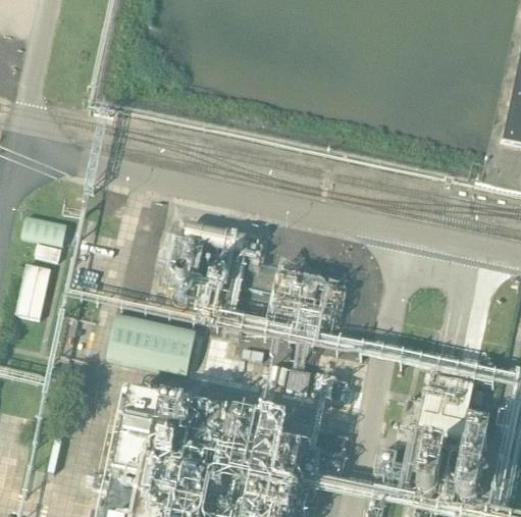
[(520,45),(501,144),(520,148),(520,45)]
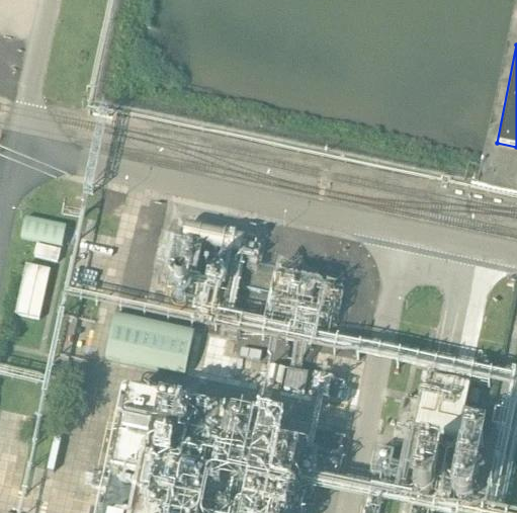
[(66,223),(24,214),(20,236),(61,244),(66,223)]
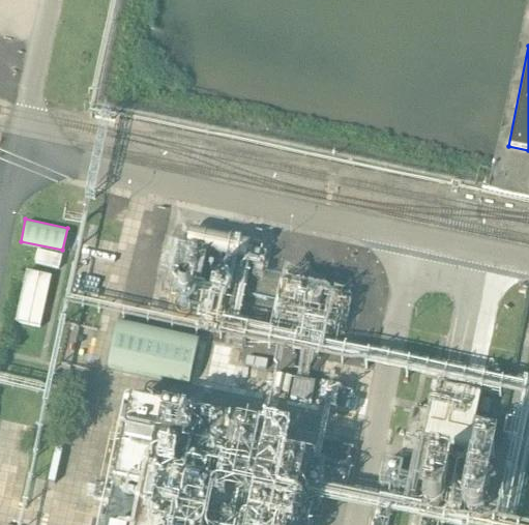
[(61,253),(37,248),(34,259),(59,264),(61,253)]
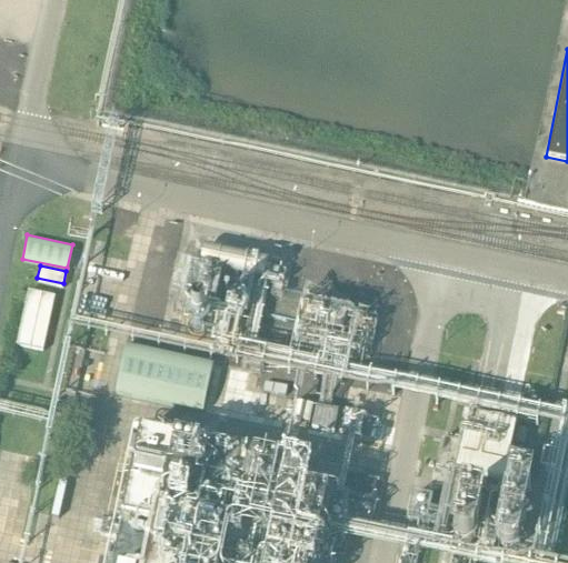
[(42,347),(53,293),(28,288),(17,341),(42,347)]
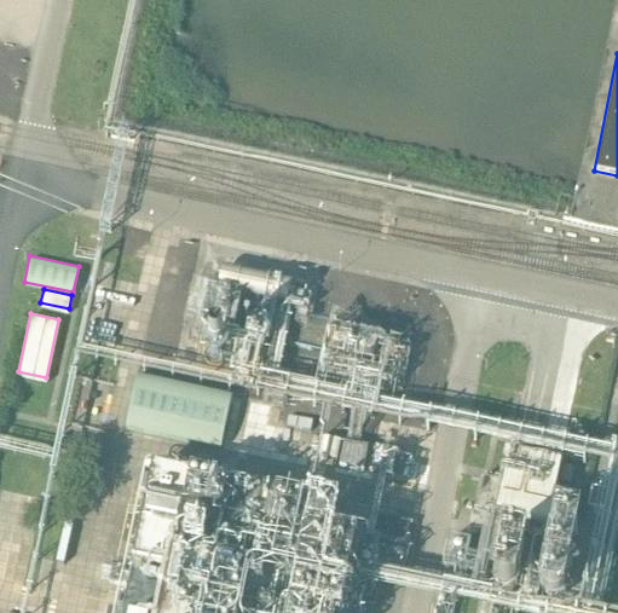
[(329,334),(329,335),(329,336),(329,337),(329,339),(330,340),(331,342),(333,343),(335,346),(338,346),(339,346),(340,346),(342,346),(345,346),(346,343),(348,342),(350,340),(350,339),(350,336),(350,335),(350,333),(348,330),(347,329),(346,328),(345,327),(342,327),(340,325),(338,325),(336,327),(334,327),(333,328),(333,329),(331,330),(330,331),(329,334)]
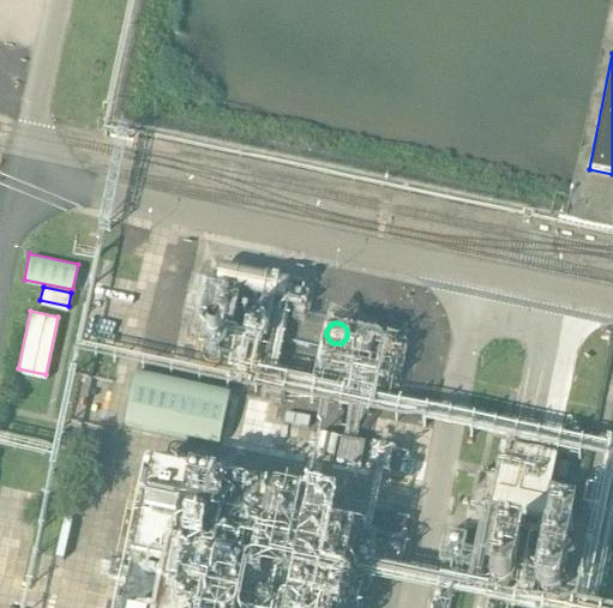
[(354,336),(354,338),(354,339),(354,342),(355,343),(355,344),(356,345),(358,347),(359,348),(360,348),(362,349),(365,349),(367,348),(368,347),(370,347),(371,344),(372,343),(373,342),(373,341),(373,338),(373,337),(373,336),(372,335),(372,332),(371,331),(368,330),(367,330),(366,329),(364,329),(362,329),(360,330),(359,330),(358,331),(356,332),(355,333),(354,336)]
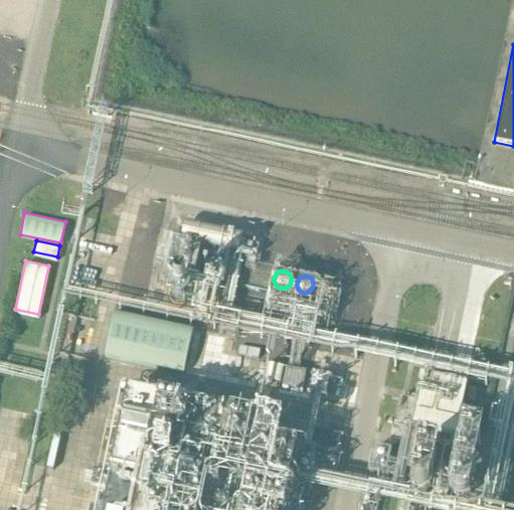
[(104,353),(183,370),(193,327),(114,310),(104,353)]
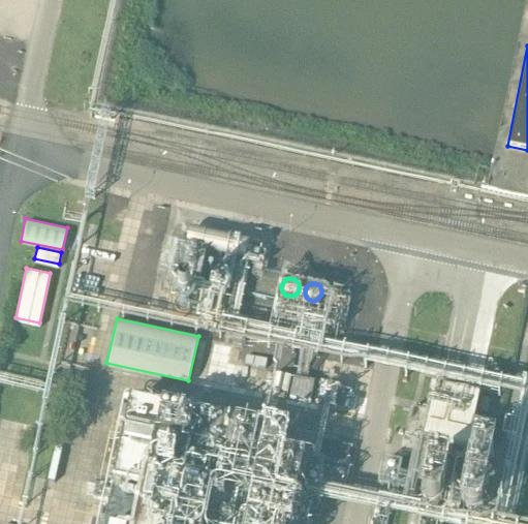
[(272,370),(269,388),(287,391),(290,373),(272,370)]
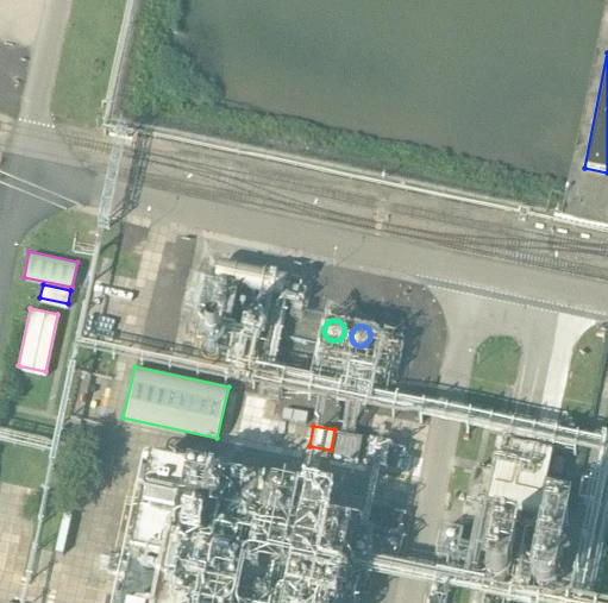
[(338,432),(333,456),(357,460),(362,437),(338,432)]
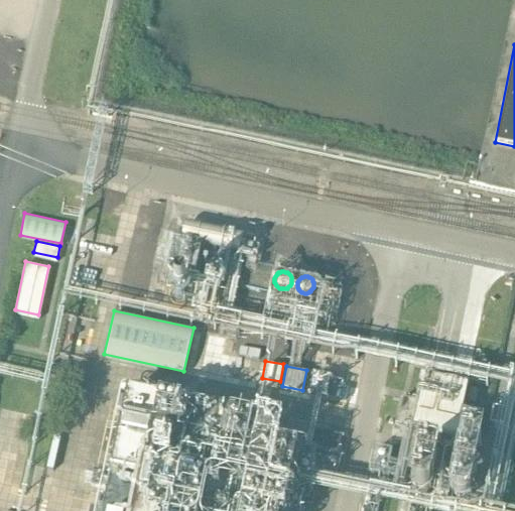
[(456,434),(467,383),(424,374),(418,399),(400,395),(395,421),(456,434)]
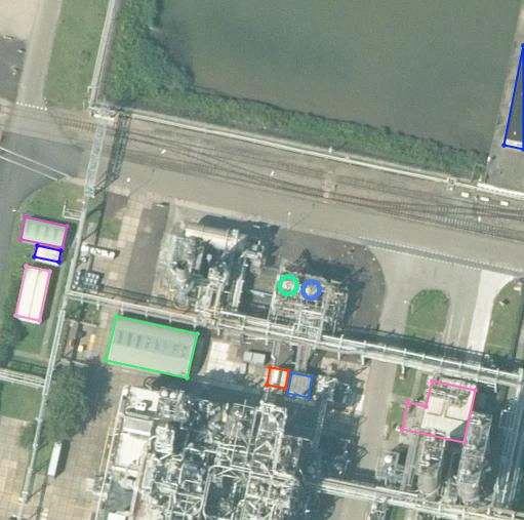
[(237,519),(258,423),(130,396),(105,519),(237,519)]
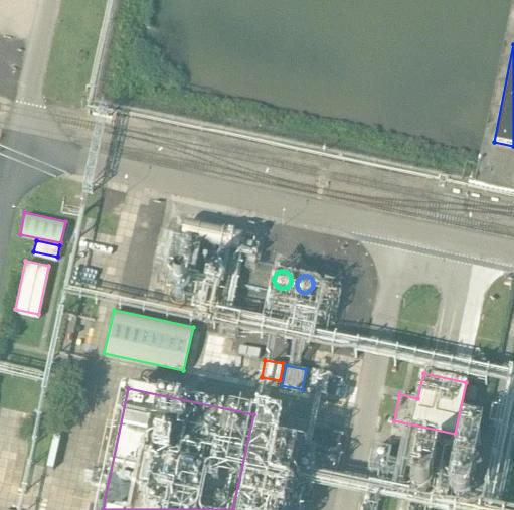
[(281,429),(281,427),(281,426),(279,423),(279,422),(277,420),(274,420),(273,419),(271,420),(269,420),(267,422),(266,423),(265,426),(264,428),(264,429),(264,430),(265,432),(266,434),(267,435),(269,437),(271,437),(272,438),(274,437),(276,437),(277,437),(279,435),(280,433),(281,432),(281,431),(281,429)]
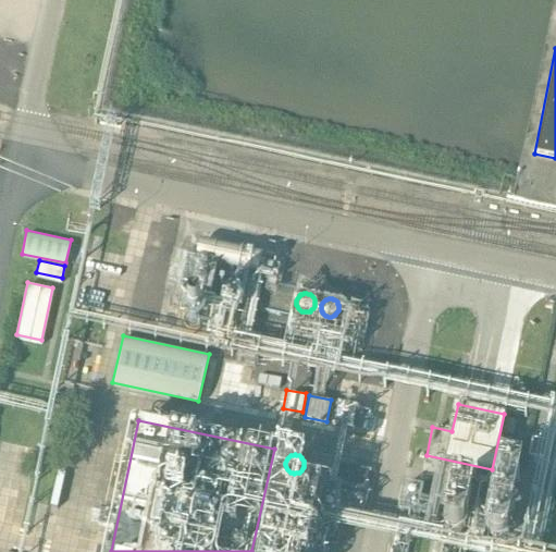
[(495,474),(495,475),(495,477),(496,479),(496,480),(497,482),(498,483),(501,485),(503,486),(505,486),(507,486),(508,486),(510,485),(513,485),(514,483),(515,482),(516,480),(517,479),(517,477),(517,476),(518,474),(517,473),(517,471),(516,469),(515,468),(514,466),(513,465),(510,464),(508,464),(507,463),(506,463),(504,464),(502,464),(501,465),(498,466),(497,467),(496,468),(496,469),(495,471),(495,474)]
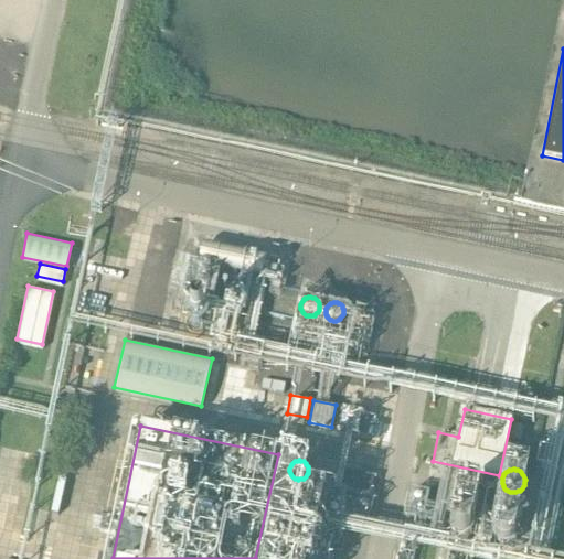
[(342,485),(369,491),(372,475),(346,470),(342,485)]
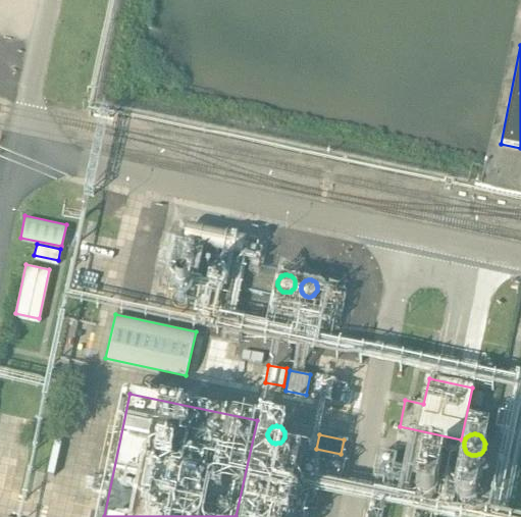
[(280,456),(280,454),(279,453),(278,451),(277,450),(275,448),(273,448),(272,447),(270,448),(268,448),(267,448),(265,450),(265,451),(263,453),(263,455),(263,456),(263,457),(263,459),(265,461),(265,462),(267,464),(270,464),(271,465),(273,464),(275,464),(277,462),(279,460),(279,459),(280,458),(280,456)]
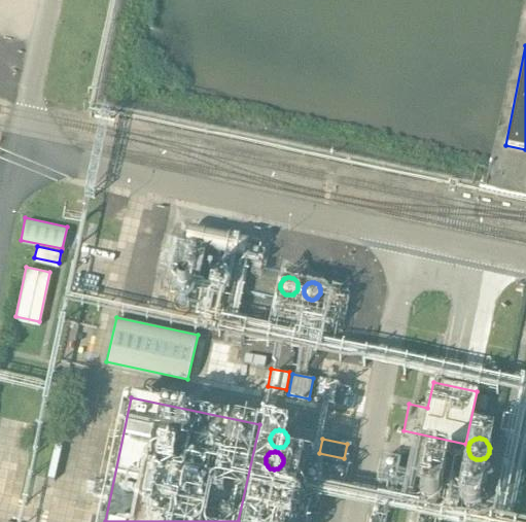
[(424,465),(424,466),(424,468),(425,471),(426,472),(427,473),(429,474),(430,475),(432,475),(435,476),(436,475),(439,475),(441,474),(442,473),(443,471),(444,470),(444,468),(445,466),(445,464),(445,462),(444,460),(443,459),(442,457),(441,456),(437,455),(435,454),(433,454),(431,455),(429,455),(427,457),(426,458),(425,459),(424,461),(424,462),(424,463),(424,465)]
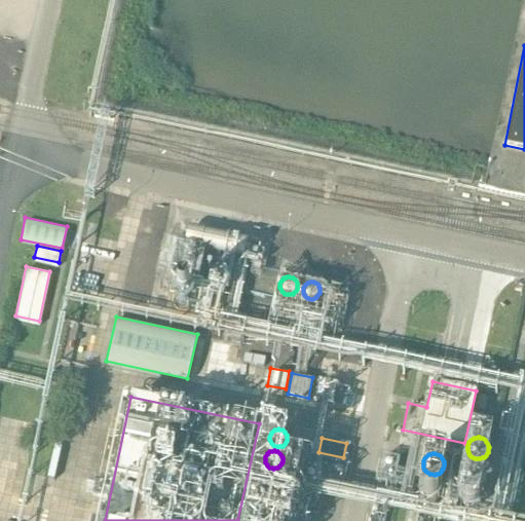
[(305,463),(305,461),(304,460),(303,458),(302,457),(300,456),(298,455),(297,455),(295,455),(294,455),(292,456),(291,457),(290,458),(289,460),(288,462),(288,463),(288,466),(289,468),(290,470),(291,471),(293,472),(295,473),(296,473),(298,473),(299,472),(300,472),(302,471),(304,469),(304,468),(305,467),(305,463)]
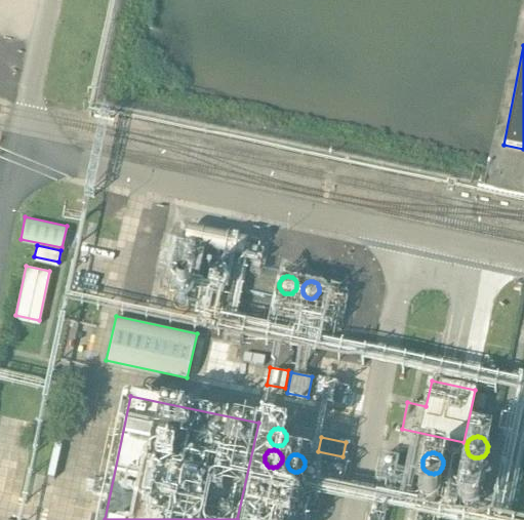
[(464,474),(464,475),(465,476),(466,478),(467,479),(468,480),(470,481),(472,482),(474,482),(476,482),(478,482),(480,481),(481,480),(482,478),(483,477),(484,475),(484,474),(484,472),(484,470),(483,468),(483,467),(482,465),(480,464),(478,463),(476,463),(475,462),(473,462),(470,463),(469,464),(467,465),(466,467),(465,469),(464,470),(464,472),(464,474)]
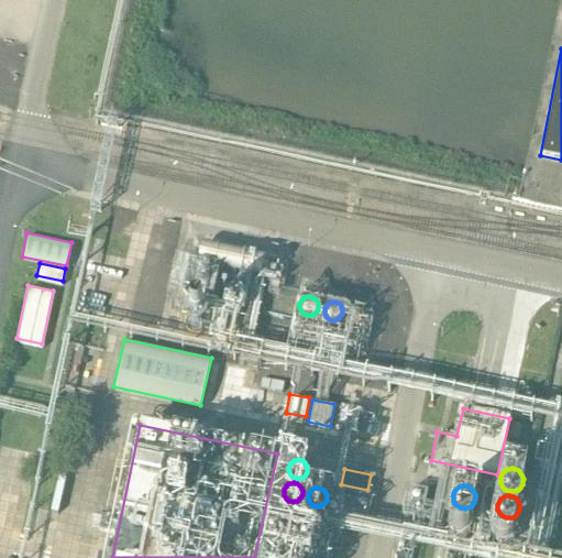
[(298,515),(297,513),(297,512),(296,510),(295,509),(293,507),(290,506),(289,506),(286,506),(284,507),(282,509),(282,510),(279,512),(279,514),(279,515),(279,517),(279,520),(282,522),(282,523),(284,524),(287,525),(288,525),(290,525),(293,524),(295,523),(297,521),(297,520),(297,518),(298,515)]
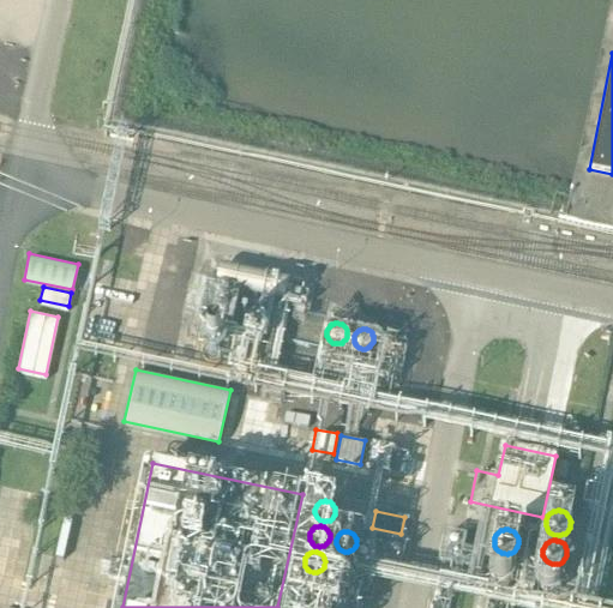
[(349,566),(349,564),(349,563),(347,560),(347,559),(344,558),(342,557),(340,557),(337,557),(336,557),(335,558),(332,559),(331,560),(330,563),(329,565),(329,566),(329,569),(330,571),(331,573),(332,575),(335,576),(337,577),(338,577),(342,577),(343,576),(344,576),(347,575),(348,572),(349,571),(349,570),(349,566)]
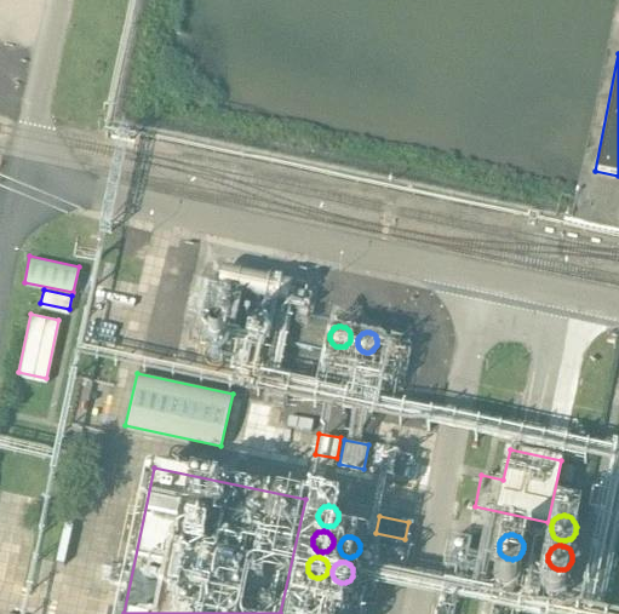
[(493,577),(493,579),(493,580),(494,583),(494,584),(497,586),(498,587),(500,589),(502,589),(504,589),(506,589),(508,589),(510,587),(513,586),(514,584),(514,583),(515,581),(515,580),(515,578),(515,577),(515,574),(514,574),(513,572),(511,571),(510,569),(509,568),(506,568),(504,567),(502,568),(499,568),(498,569),(497,571),(496,572),(494,574),(493,575),(493,577)]
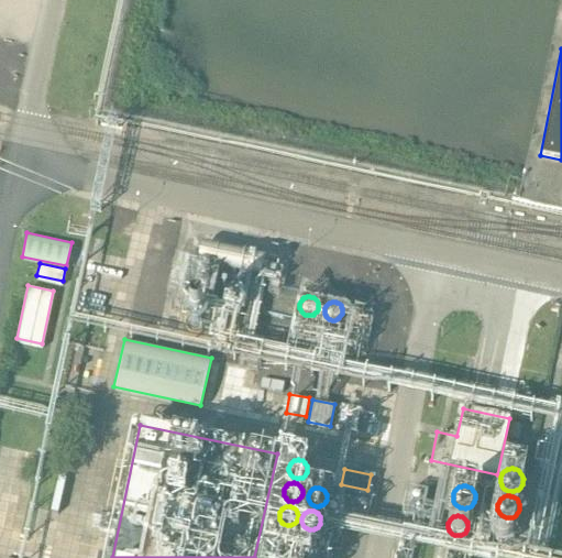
[(491,533),(491,535),(491,536),(492,537),(493,538),(494,540),(496,542),(497,543),(499,544),(502,544),(504,544),(506,543),(508,542),(509,540),(510,539),(511,537),(513,536),(513,535),(513,534),(513,532),(513,529),(511,528),(511,526),(510,525),(509,524),(507,523),(505,522),(503,522),(500,522),(497,522),(496,523),(494,524),(493,526),(492,528),(491,529),(491,531),(491,533)]
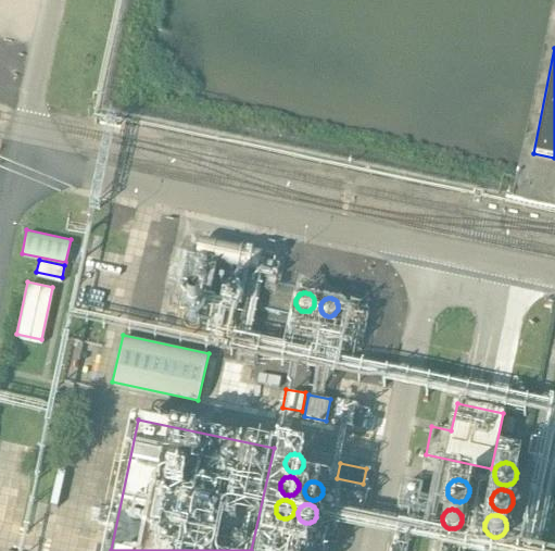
[(289,533),(289,529),(288,527),(287,525),(285,524),(281,523),(279,522),(277,522),(274,523),(272,525),(270,527),(268,529),(268,533),(268,535),(269,538),(272,540),(274,541),(276,542),(278,543),(281,542),(284,542),(286,540),(288,538),(289,536),(289,533)]
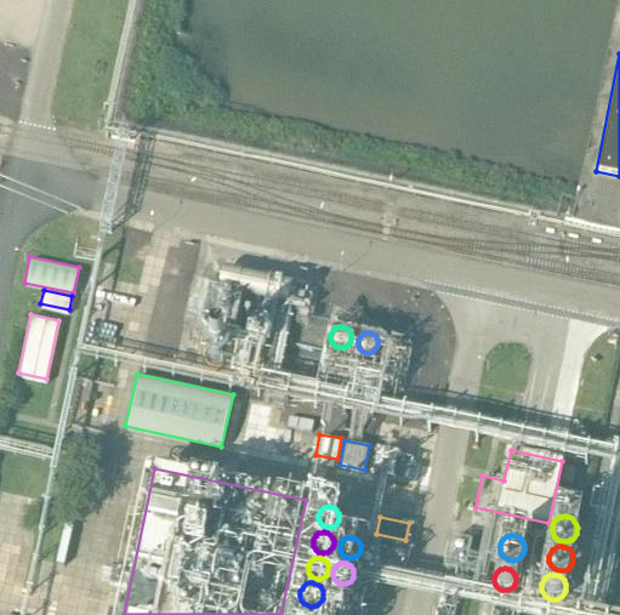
[(350,599),(350,597),(348,594),(346,592),(343,590),(341,588),(337,588),(335,588),(333,590),(330,591),(328,593),(326,597),(326,599),(326,603),(328,605),(329,608),(331,610),(335,611),(337,611),(340,611),(343,610),(346,608),(347,605),(348,603),(350,599)]
